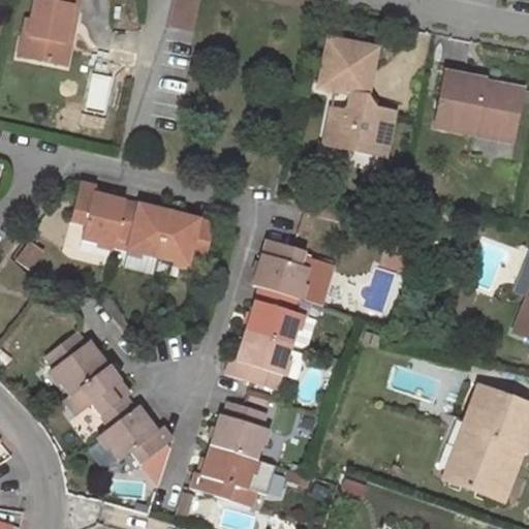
[(78,0),(39,0),(39,2),(33,1),(25,38),(31,38),(26,60),(65,67),(69,45),(62,43),(70,7),(76,9),(78,0)]
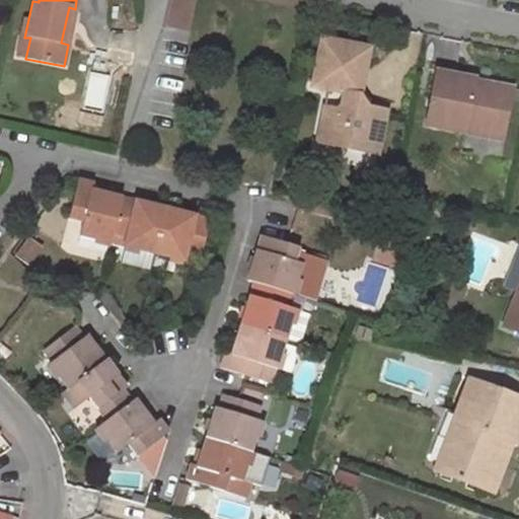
[(68,45),(75,9),(69,7),(61,43),(68,45)]
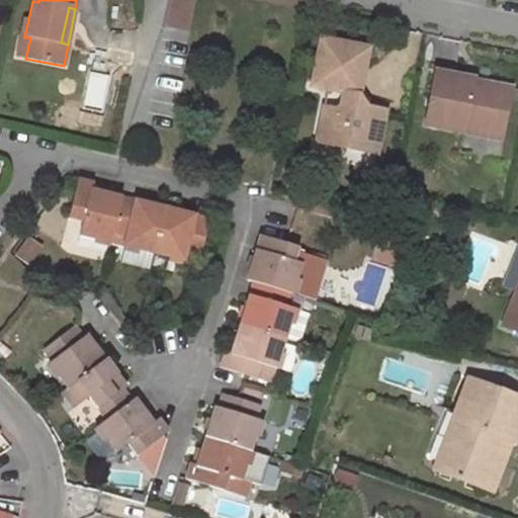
[(15,57),(25,59),(30,37),(24,37),(19,35),(15,57)]
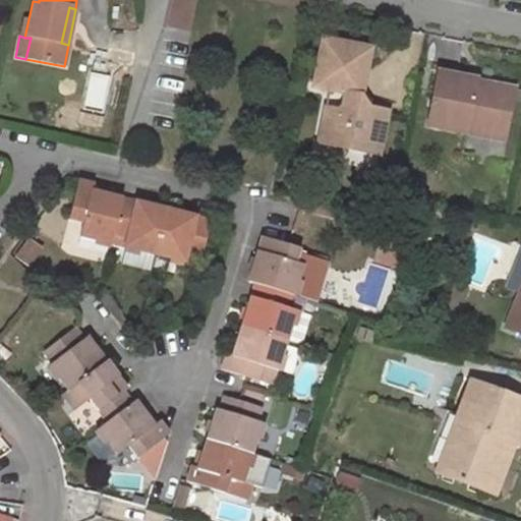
[(322,109),(317,130),(329,131),(326,146),(377,156),(385,112),(367,109),(357,100),(367,51),(320,41),(310,91),(336,96),(340,101),(338,111),(334,113),(322,109)]
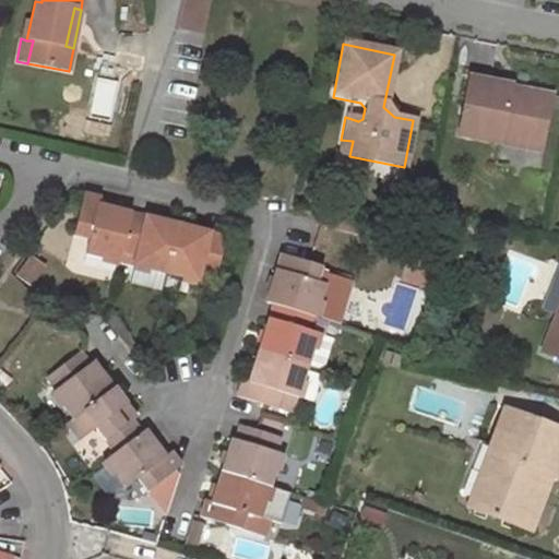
[(509,90),(467,82),(459,135),(540,150),(548,105),(508,98),(509,90)]
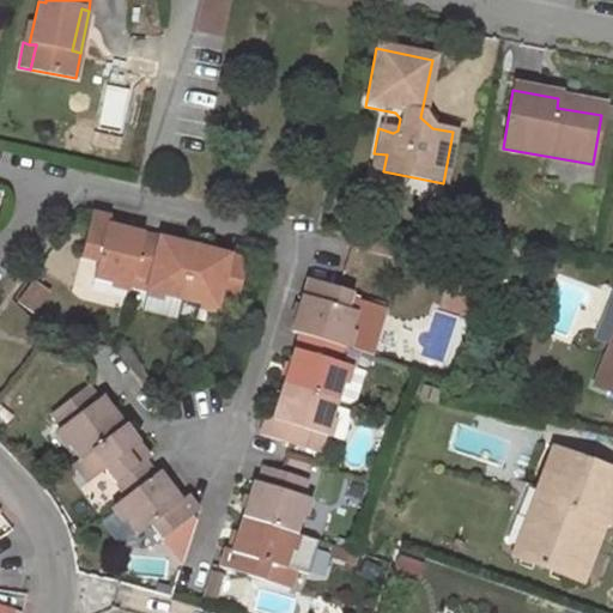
[(602,105),(558,98),(557,108),(601,115),(602,105)]
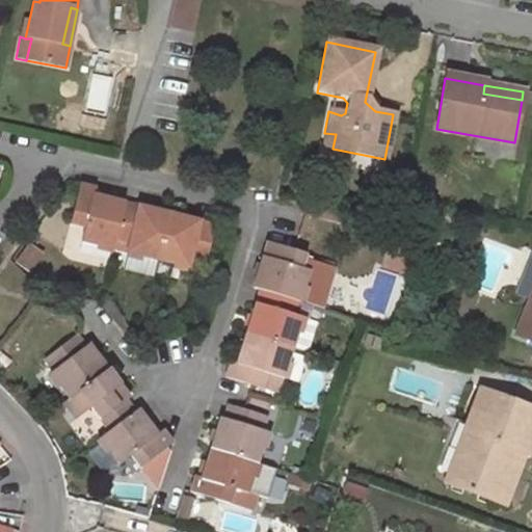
[(322,147),(333,149),(336,134),(324,133),(322,147)]
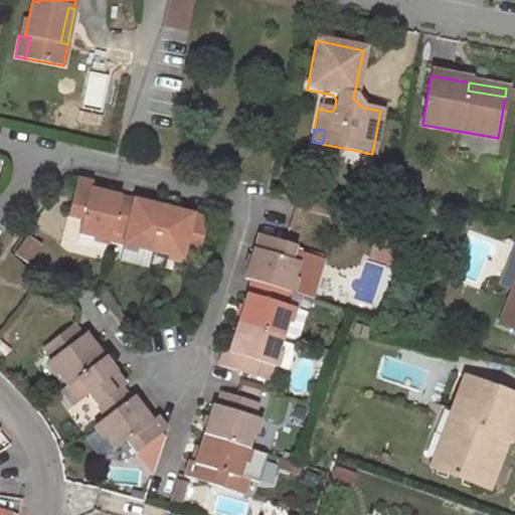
[(90,188),(91,183),(76,179),(68,216),(82,219),(78,234),(109,241),(111,234),(121,195),(90,188)]
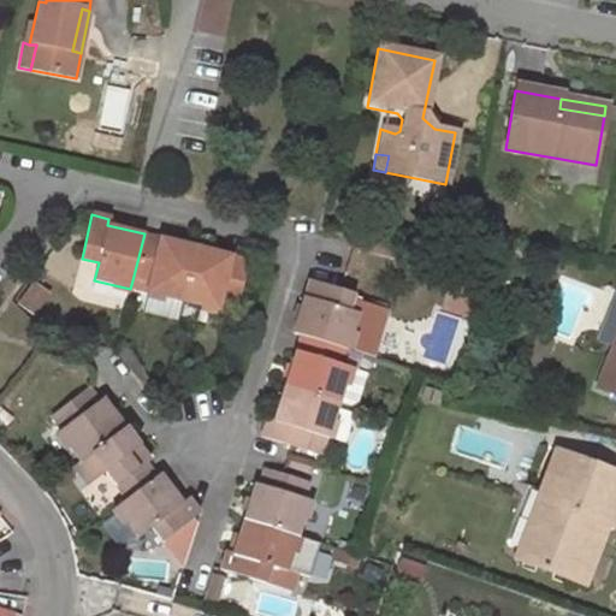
[(197,247),(144,234),(132,280),(146,284),(144,292),(184,302),(197,247)]
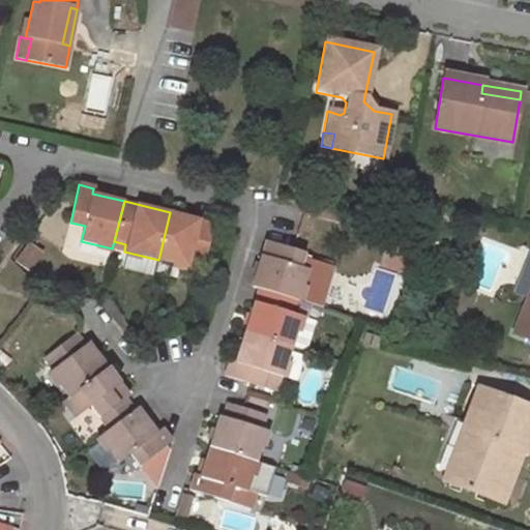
[(333,213),(311,208),(308,215),(331,221),(333,213)]
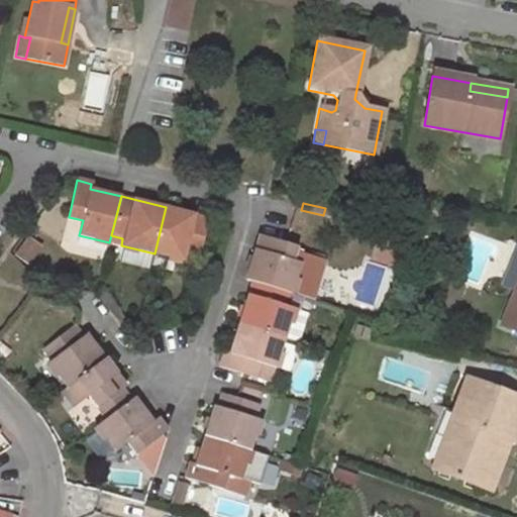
[(209,217),(166,207),(154,253),(184,262),(186,253),(199,256),(209,217)]
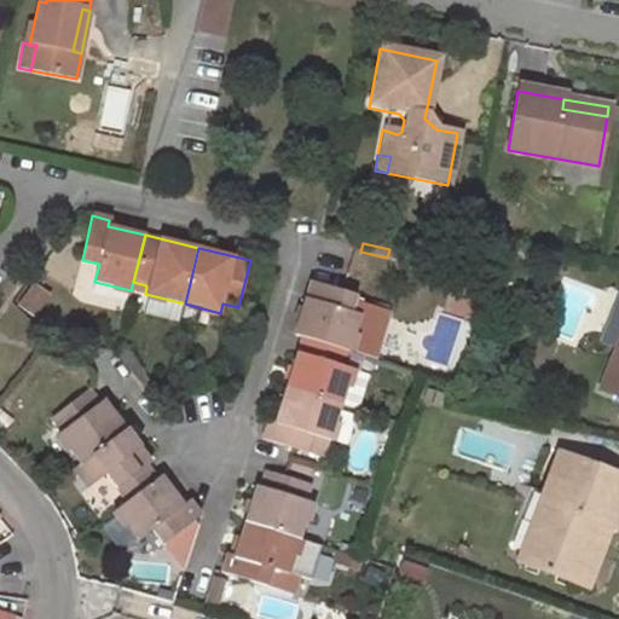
[(146,285),(133,282),(131,290),(145,294),(146,285)]
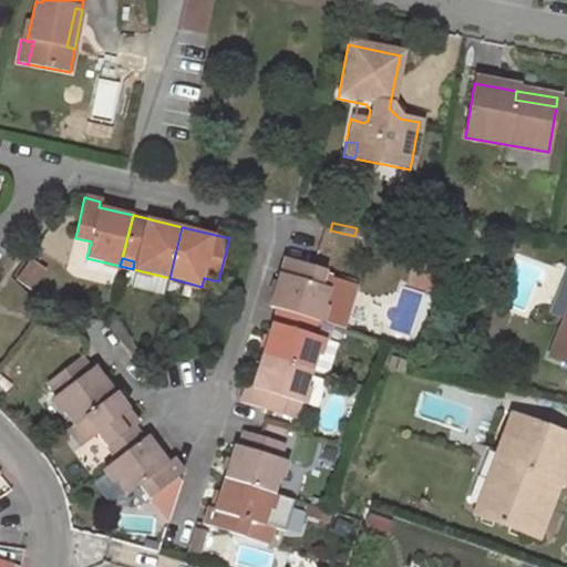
[(284,258),(268,307),(276,310),(319,322),(330,288),(321,286),(326,270),(284,258)]
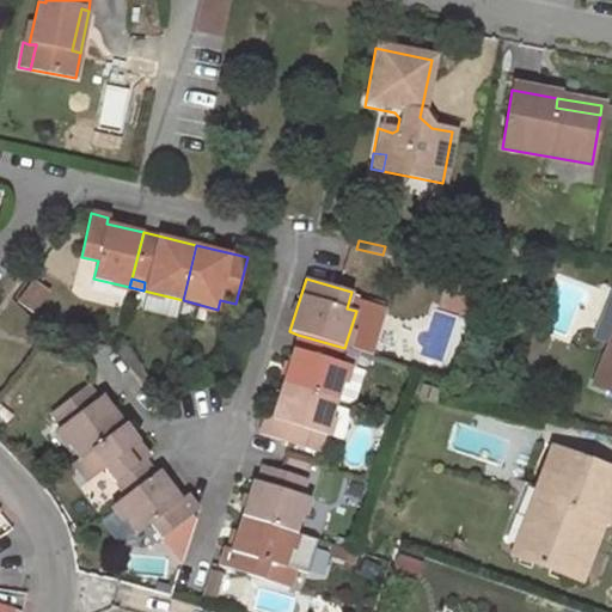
[(611,326),(611,287),(599,322),(611,326)]
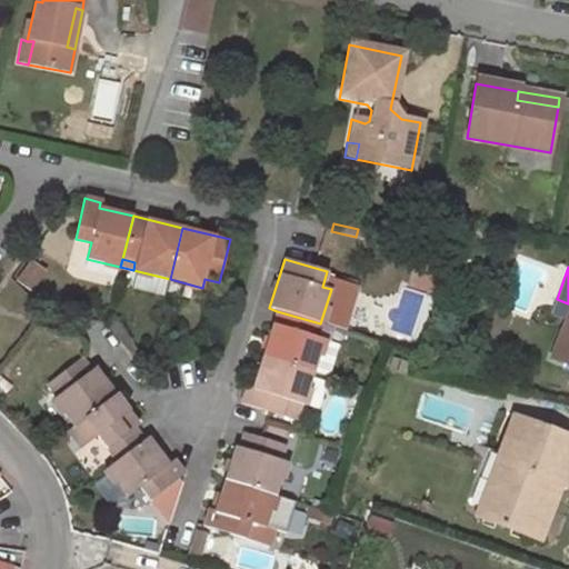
[(166,293),(170,279),(133,270),(131,286),(166,293)]
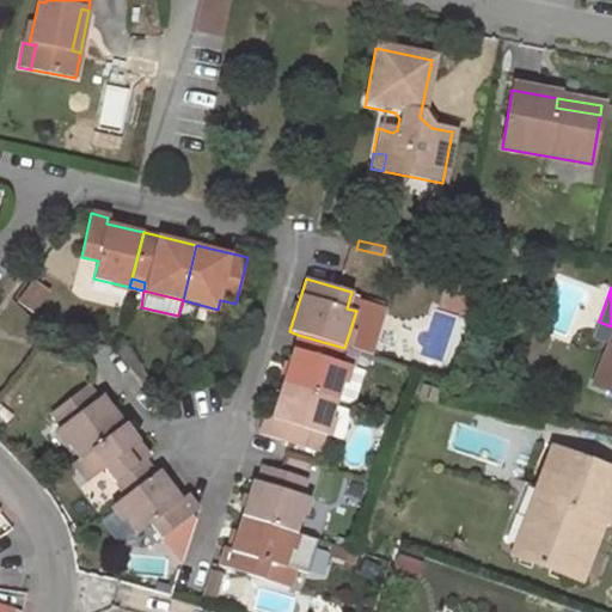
[(611,332),(593,381),(611,389),(611,332)]
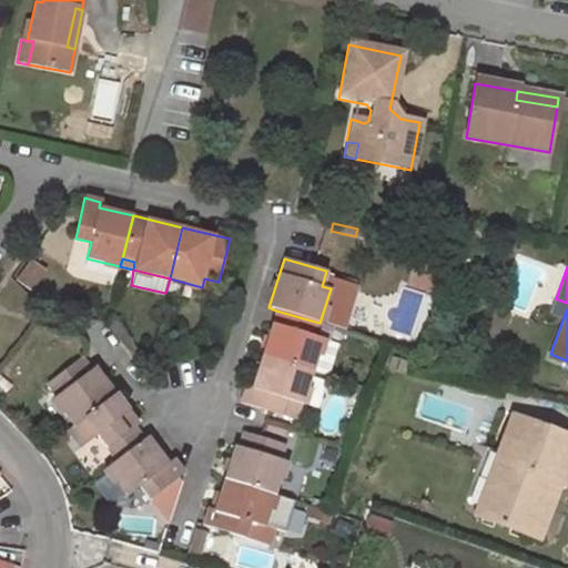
[(276,311),(263,354),(311,369),(321,337),(315,336),(320,323),(276,311)]
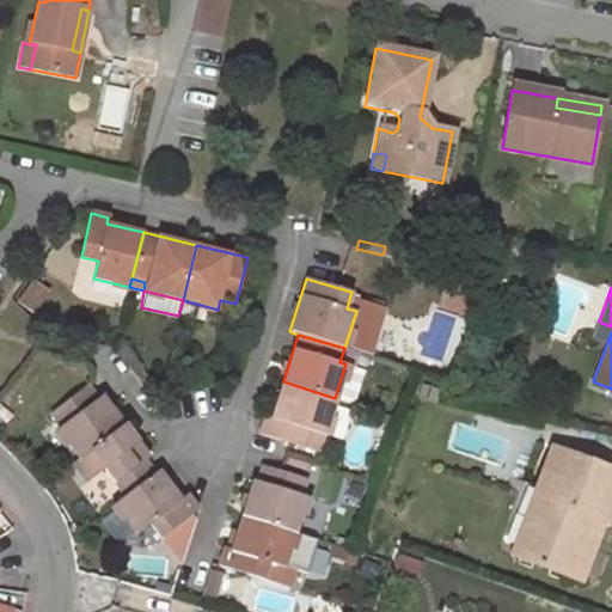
[(283,381),(273,417),(264,415),(258,432),(306,446),(311,430),(324,435),(335,398),(283,381)]
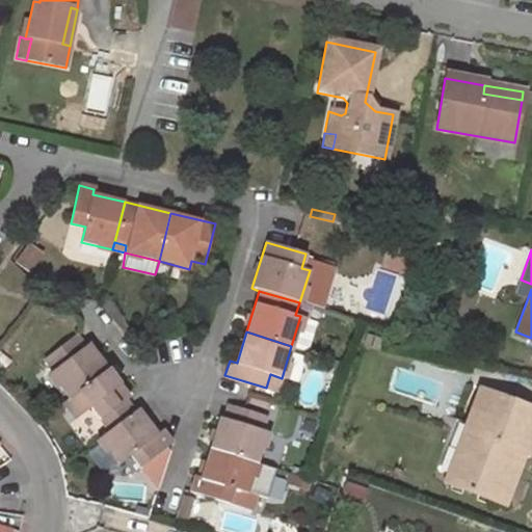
[(71,398),(109,368),(89,342),(86,345),(76,333),(44,356),(54,369),(50,371),(71,398)]
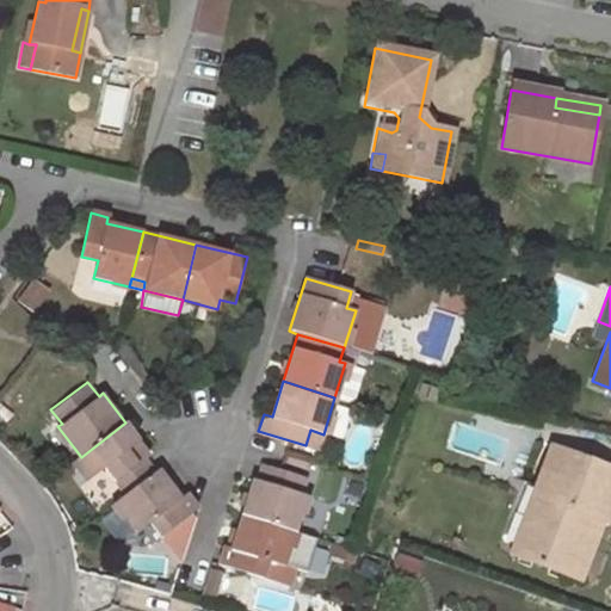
[(103,467),(124,495),(159,468),(125,423),(81,457),(74,462),(87,480),(103,467)]
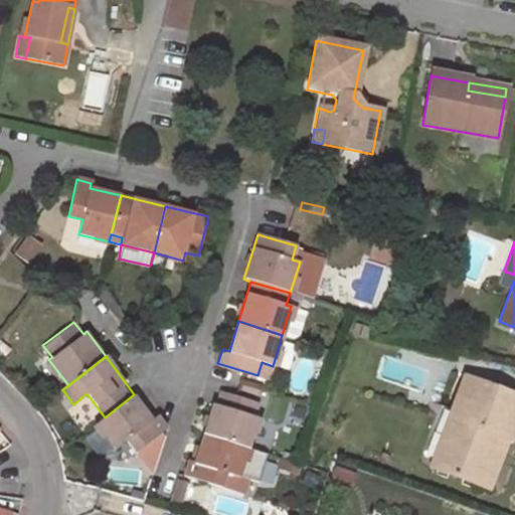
[(269,379),(273,366),(262,362),(258,375),(269,379)]
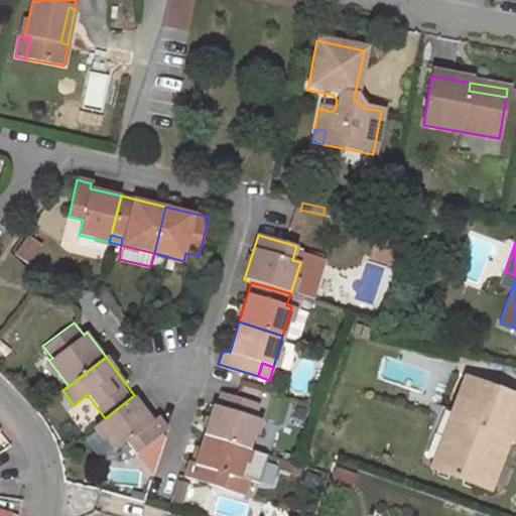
[(497,433),(506,437),(513,439),(515,432),(515,394),(465,375),(433,465),(479,481),(497,433)]
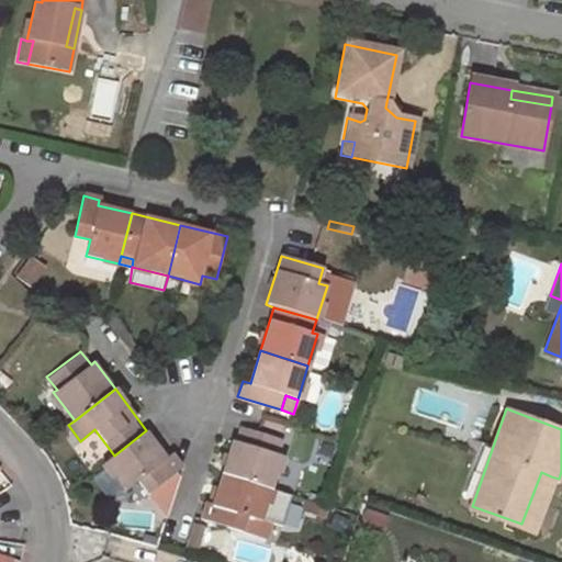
[(238,427),(224,472),(271,487),(282,457),(277,454),(281,440),(238,427)]
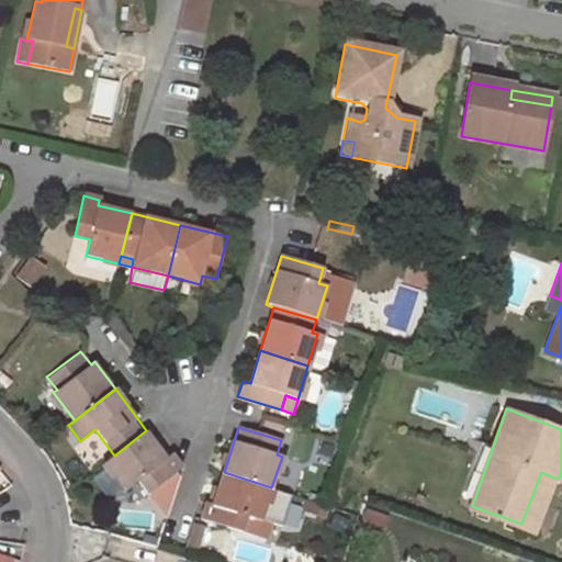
[(344,437),(346,429),(338,427),(335,434),(344,437)]
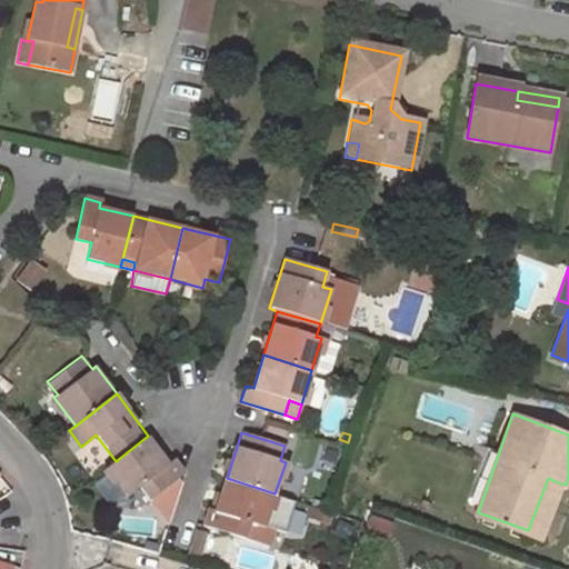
[(148,436),(116,461),(107,468),(128,496),(138,489),(148,501),(185,471),(176,459),(169,463),(148,436)]
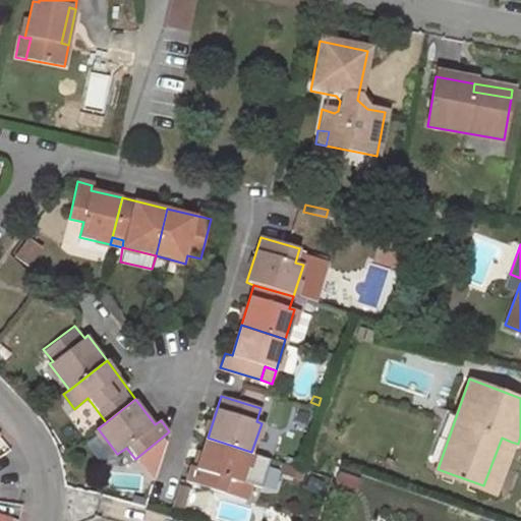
[(208,438),(197,468),(190,465),(185,480),(246,499),(251,484),(241,481),(251,452),(208,438)]
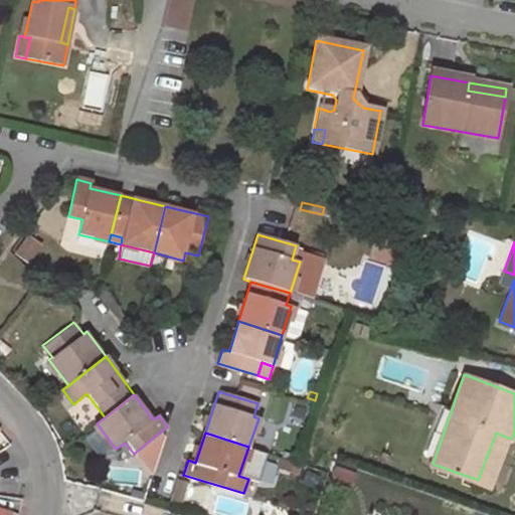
[(487,483),(505,437),(496,433),(478,480),(487,483)]
